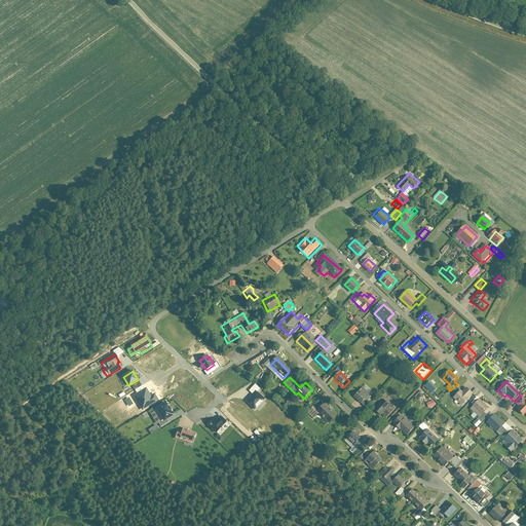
[(461,407),(474,395),(465,386),(453,400),(461,407)]
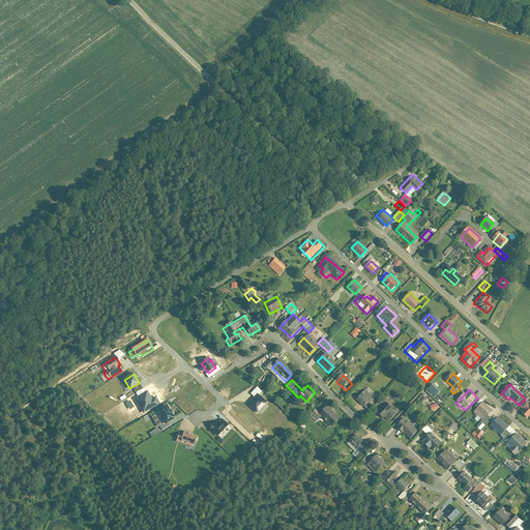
[(365,390),(355,401),(363,408),(366,405),(369,407),(375,401),(365,390)]
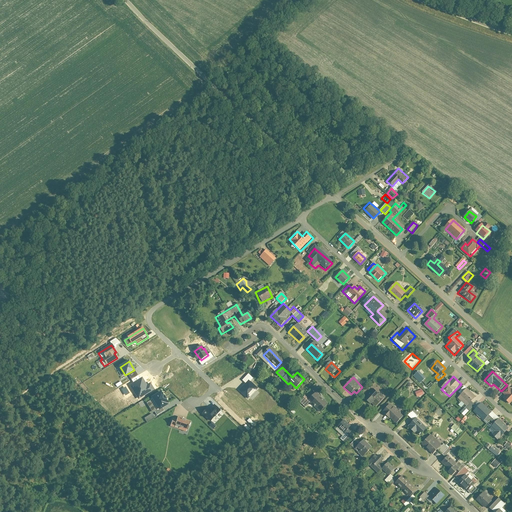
[(146,386),(142,379),(130,386),(138,399),(153,390),(150,384),(146,386)]
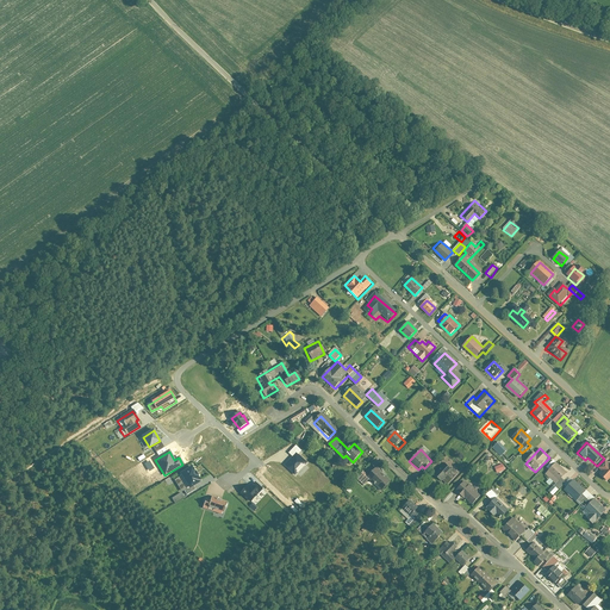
[(296,474),(306,464),(297,454),(286,466),(296,474)]
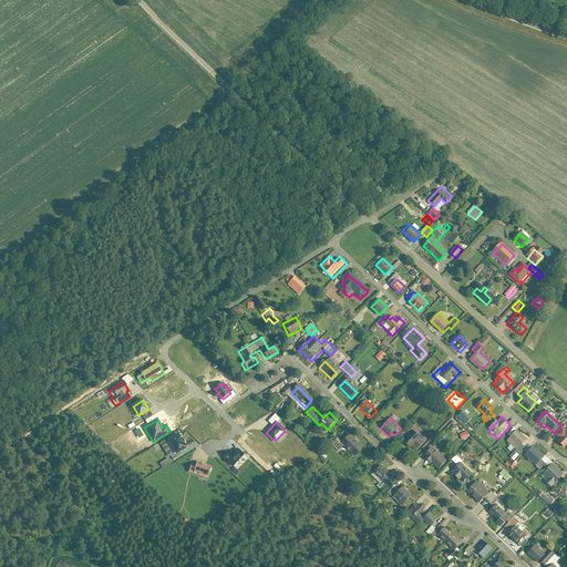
[(566,445),(566,430),(563,426),(556,433),(562,437),(558,441),(566,447),(566,445)]
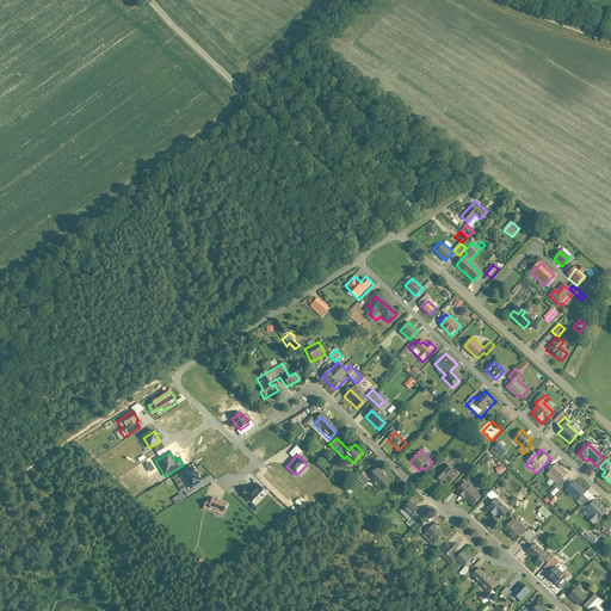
[(563,479),(567,475),(554,462),(547,469),(559,481),(554,486),(560,491),(568,483),(563,479)]
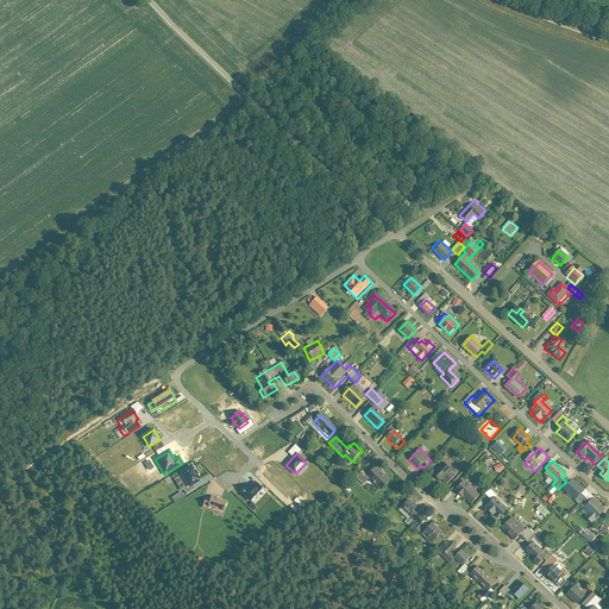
[(445,465),(433,476),(441,483),(443,482),(446,487),(458,475),(452,469),(451,471),(445,465)]
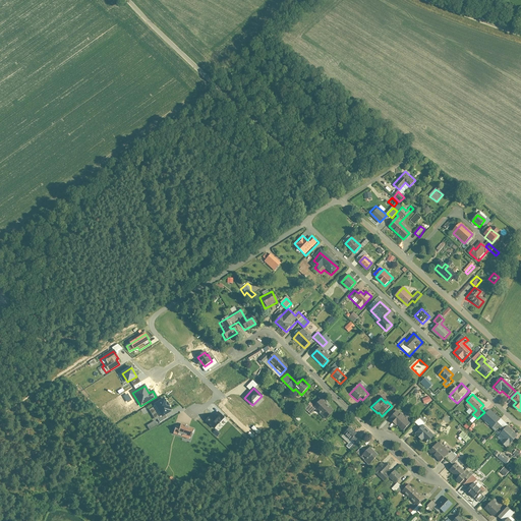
[(154,405),(162,418),(172,412),(164,399),(154,405)]
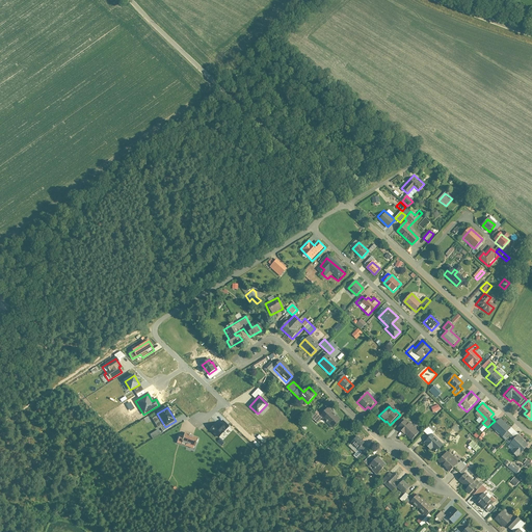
[(339,423),(324,409),(319,415),(317,413),(313,418),(318,423),(322,420),(333,430),(339,423)]
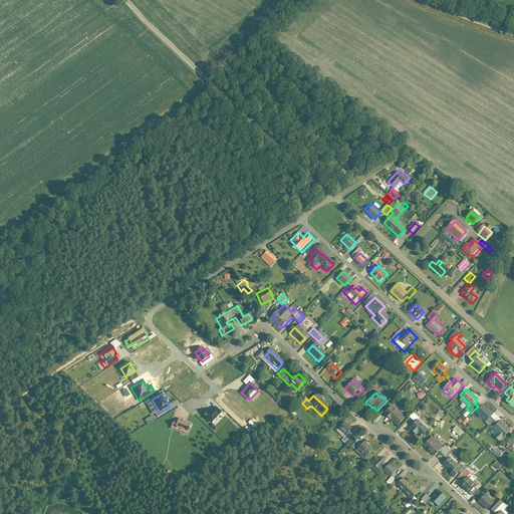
[(383,413),(398,428),(407,420),(392,405),(383,413)]
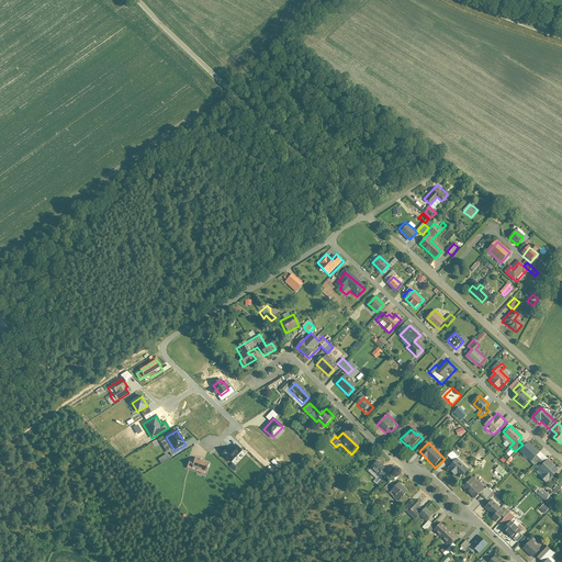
[(544,457),(529,444),(521,451),(537,465),(544,457)]
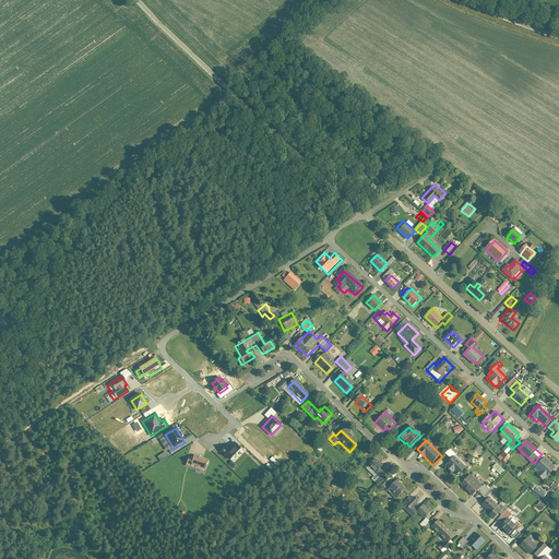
[(235,454),(240,448),(234,442),(229,448),(227,445),(222,452),(230,460),(236,454),(235,454)]
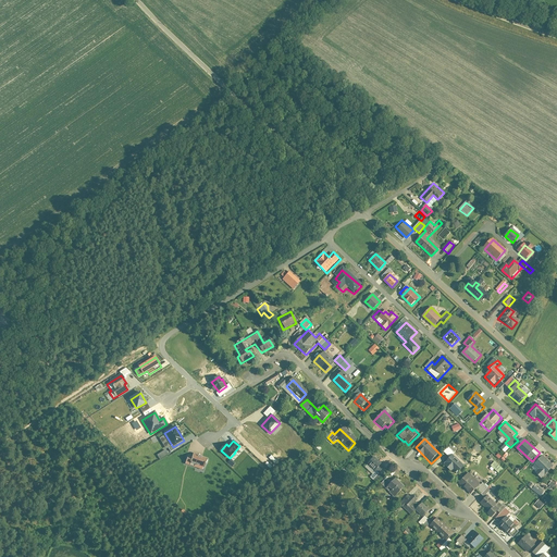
[(448,446),(444,450),(449,457),(453,454),(454,452),(448,446)]
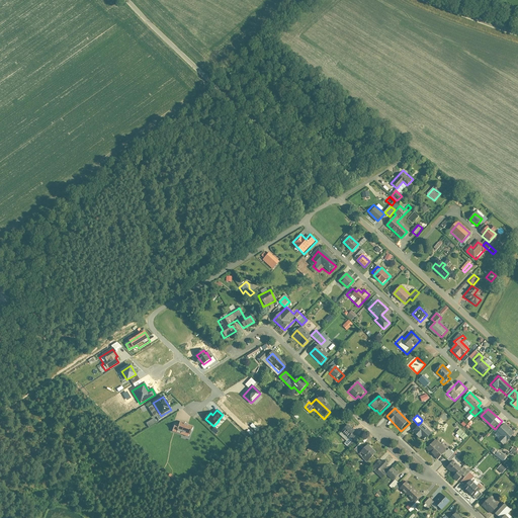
[(154,419),(146,424),(149,428),(157,424),(154,419)]
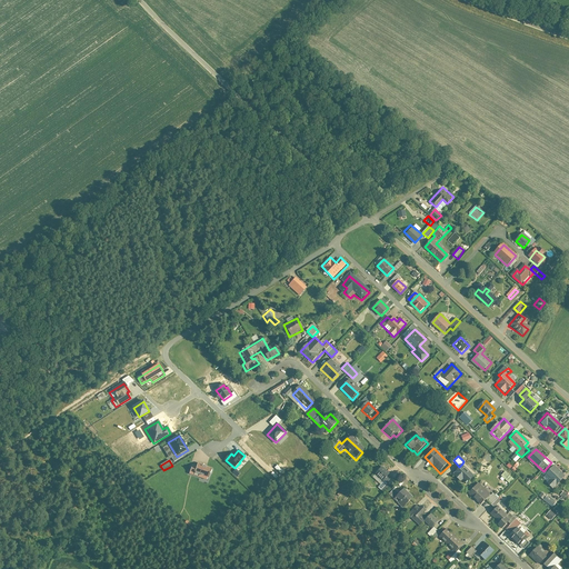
[(459,467),(452,473),(461,481),(463,479),(467,482),(475,473),(462,463),(459,467)]
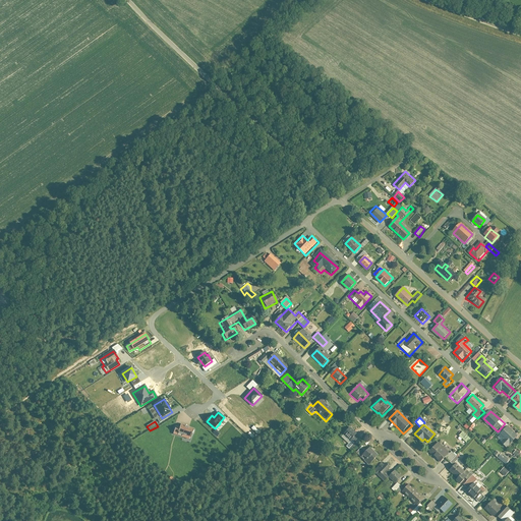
[(173,435),(189,441),(193,429),(190,428),(181,425),(180,427),(176,426),(173,435)]
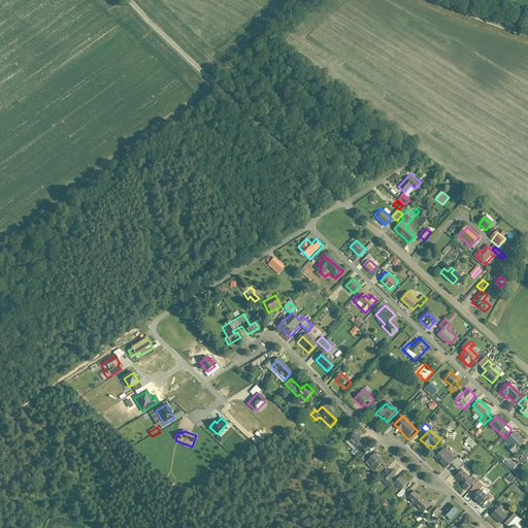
[(512,456),(524,442),(515,433),(506,441),(510,444),(505,450),(512,456)]
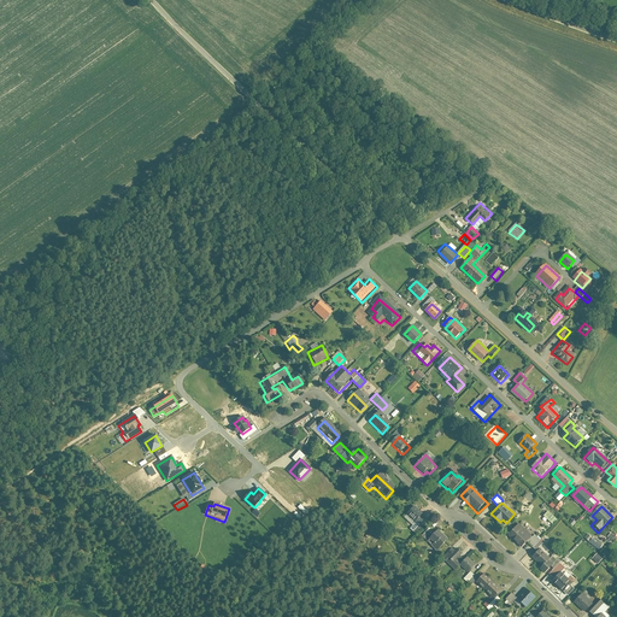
[(410,510),(403,517),(411,526),(418,519),(410,510)]
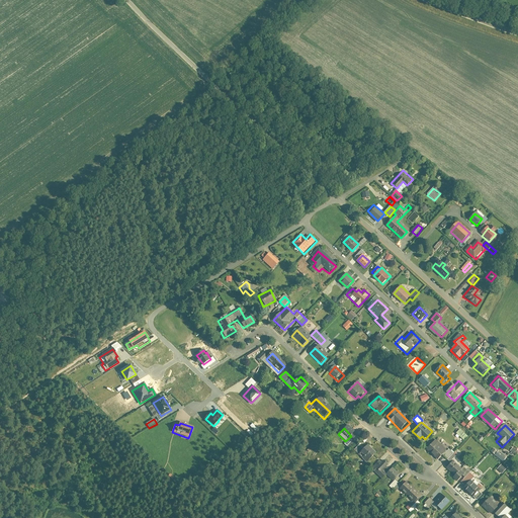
[(345,444),(348,447),(353,442),(350,439),(345,444)]
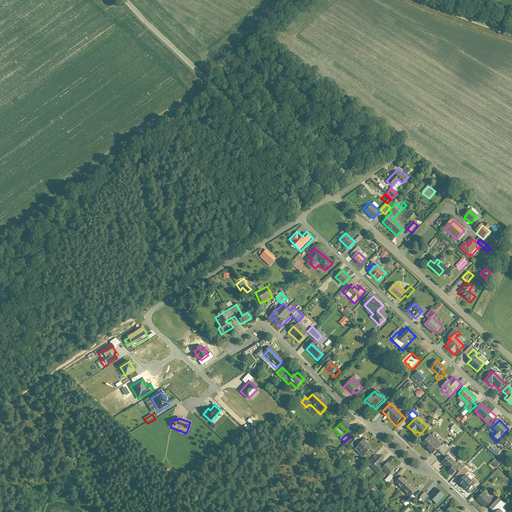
[(461,479),(458,482),(468,491),(474,484),(465,475),(470,469),(465,464),(463,466),(457,461),(455,463),(452,461),(456,456),(444,444),(442,446),(431,435),(422,444),(433,454),(437,449),(445,457),(440,462),(448,470),(447,471),(453,477),(456,474),(461,479)]
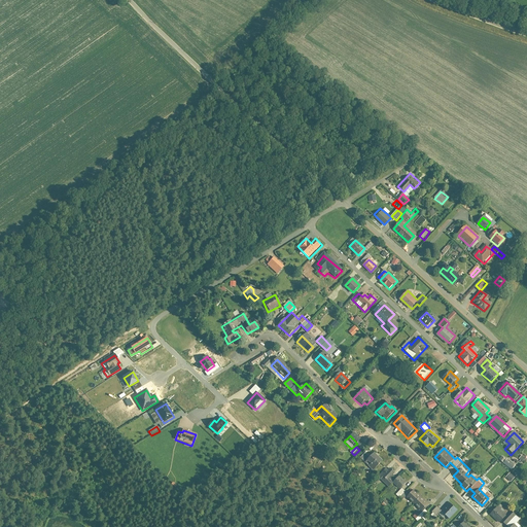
[(379,466),(371,458),(364,464),(373,472),(379,466)]
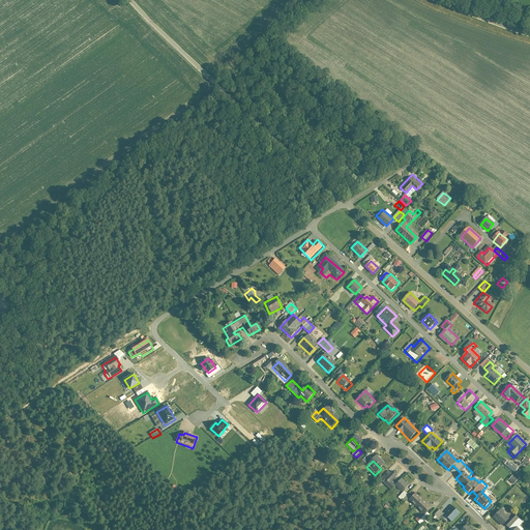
[(510,463),(507,468),(516,474),(519,469),(510,463)]
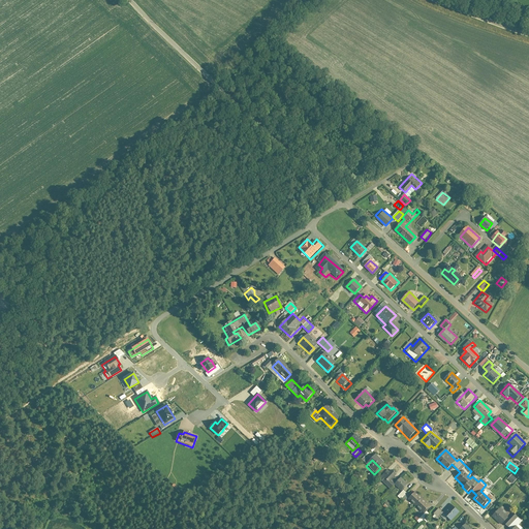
[(426,508),(429,505),(414,492),(411,496),(404,489),(407,486),(400,477),(397,480),(394,476),(396,474),(392,470),(389,474),(386,472),(379,479),(389,488),(394,484),(402,491),(397,496),(404,503),(409,498),(424,511),(418,517),(423,520),(430,512),(426,508)]
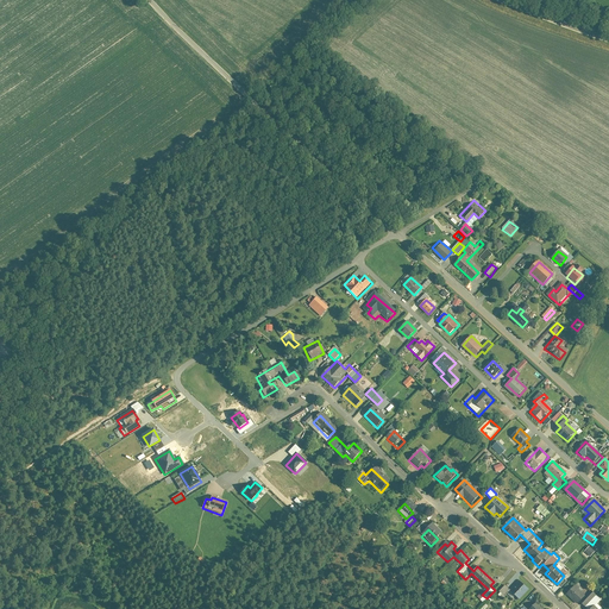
[(518,602),(528,591),(519,583),(510,591),(504,585),(498,592),(504,598),(509,594),(518,602)]
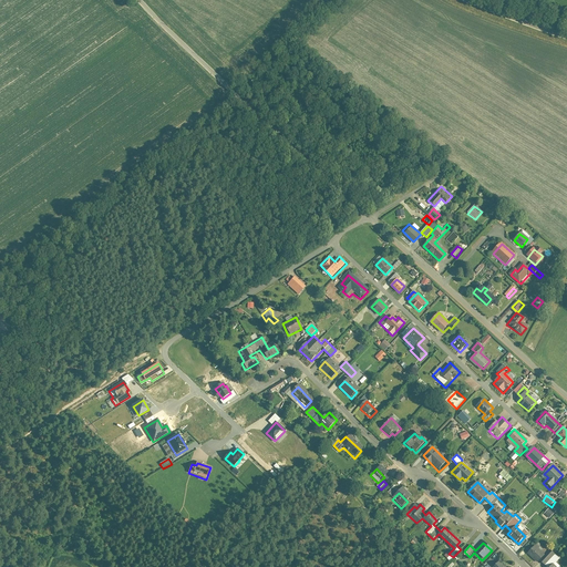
[(537,543),(527,554),(537,565),(542,560),(548,566),(557,566),(555,565),(560,558),(550,549),(546,555),(539,549),(542,547),(537,543)]
